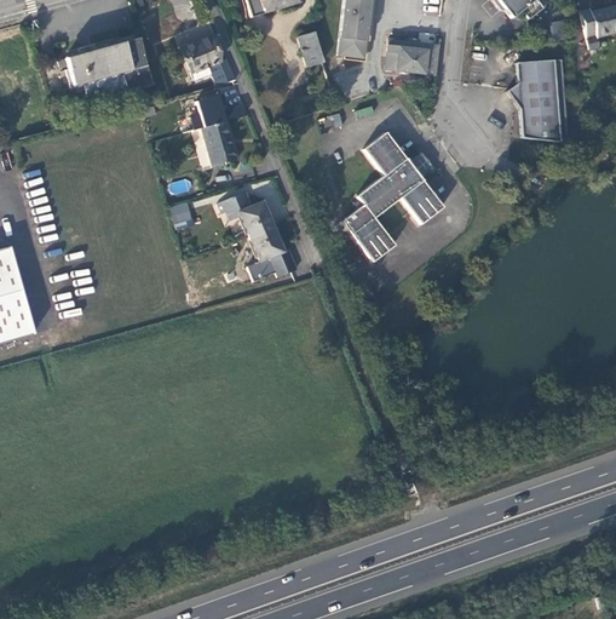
[(281,9),(278,0),(247,0),(253,17),(269,12),(281,9)]
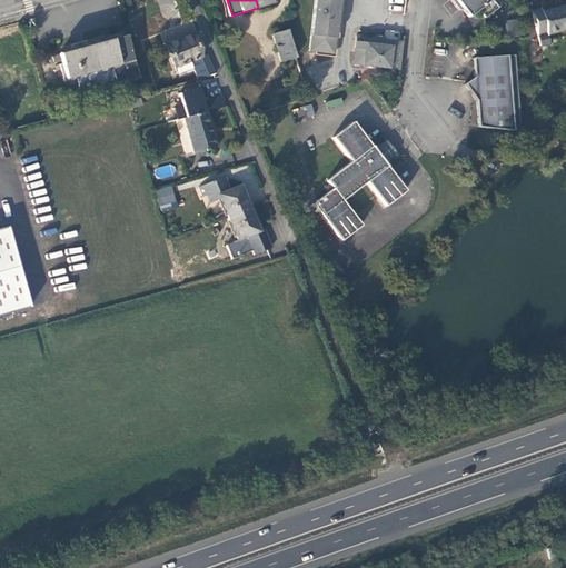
[(318,0),(317,7),(340,10),(341,0),(318,0)]
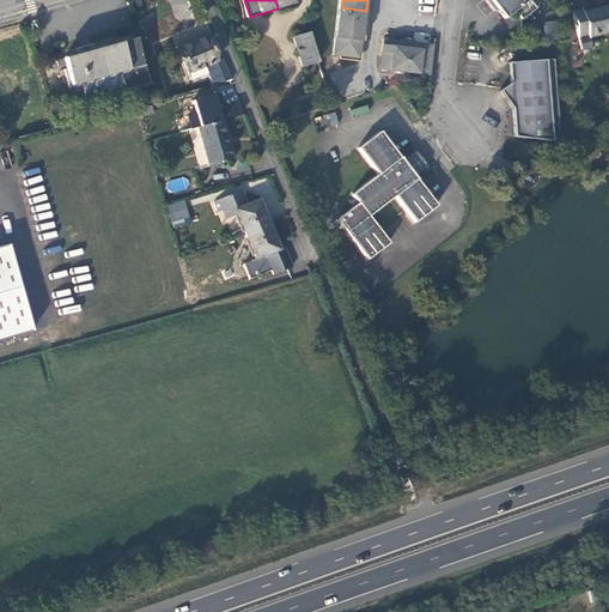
[(421,0),(421,11),(438,12),(438,0),(421,0)]
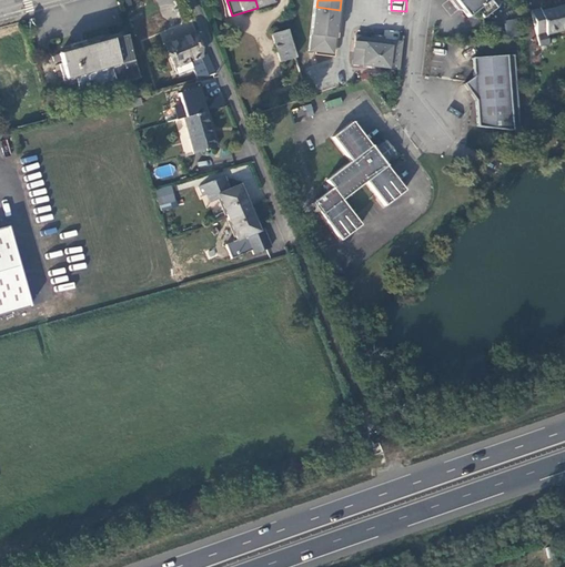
[(457,0),(471,17),(480,9),(486,18),(500,7),(494,0),(457,0)]
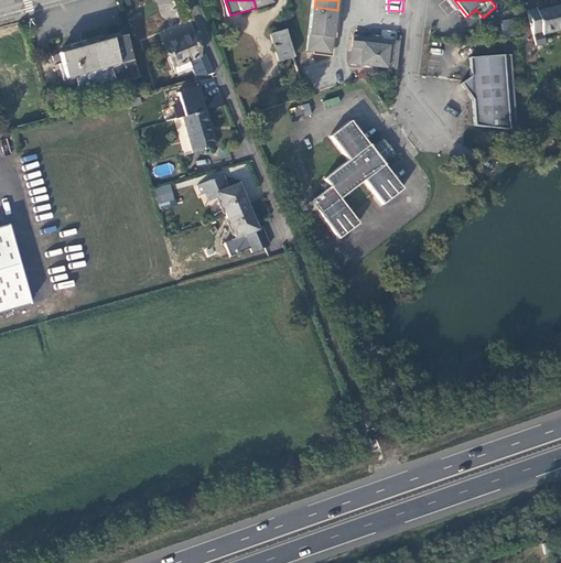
[(545,34),(560,30),(560,6),(539,11),(539,8),(530,10),(536,32),(543,30),(545,34)]
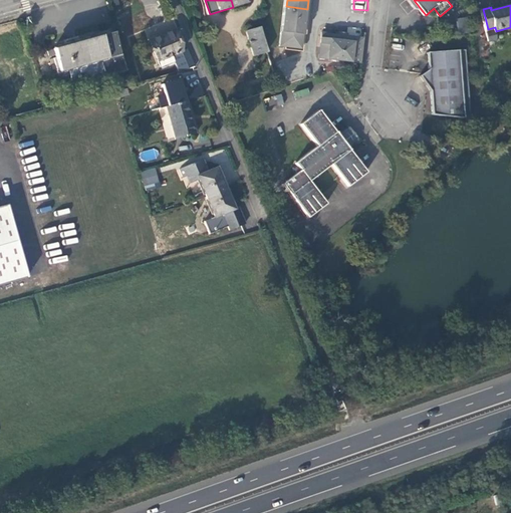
[(285,11),(306,14),(307,9),(286,6),(285,11)]
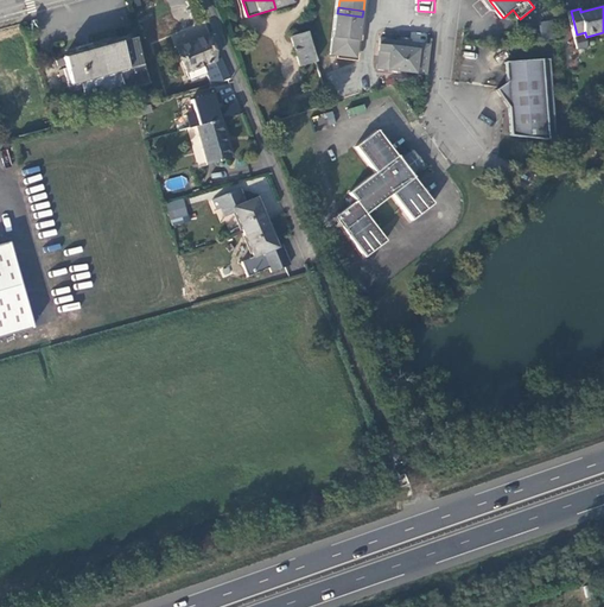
[(335,32),(360,36),(362,17),(337,13),(335,32)]
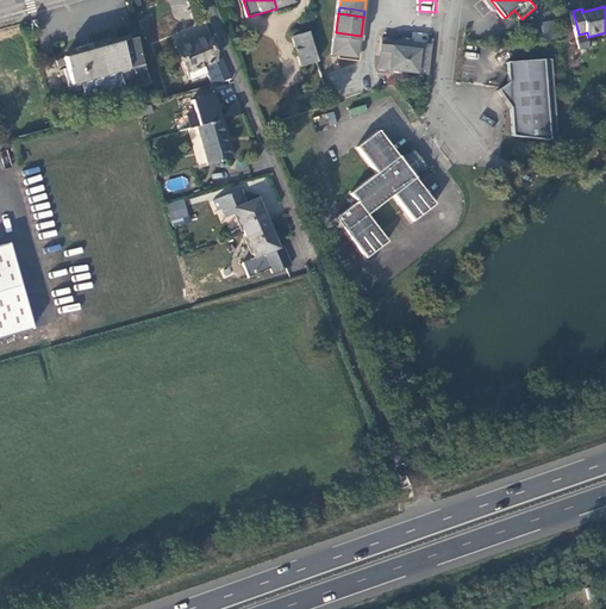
[(544,22),(547,33),(558,31),(556,19),(544,22)]
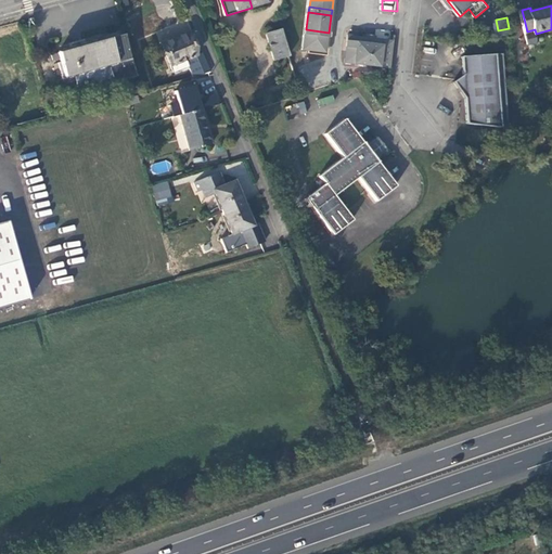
[(268,33),(276,61),(291,56),(283,28),(268,33)]
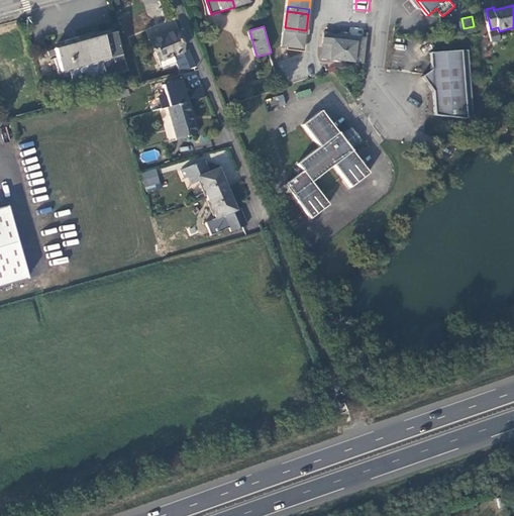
[(176,31),(152,41),(161,62),(175,56),(181,71),(197,67),(191,49),(185,53),(179,37),(185,34),(183,29),(177,32),(176,31)]
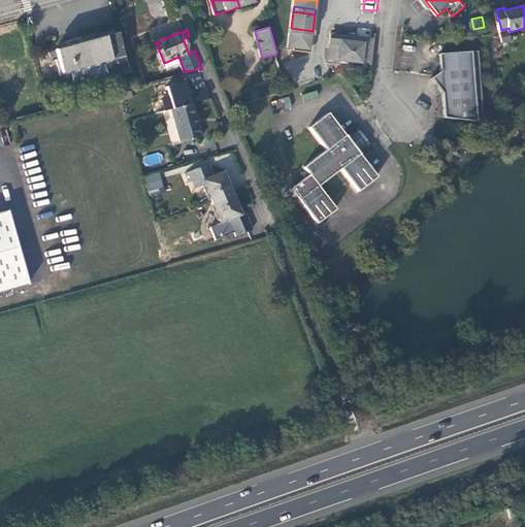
[(309,50),(312,35),(290,32),(288,46),(309,50)]
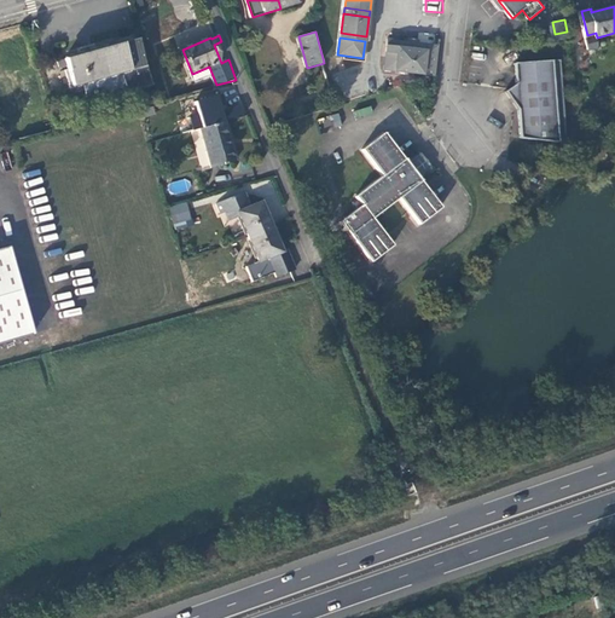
[(140,39),(67,59),(76,94),(90,92),(91,97),(128,87),(129,91),(154,85),(146,62),(140,39)]
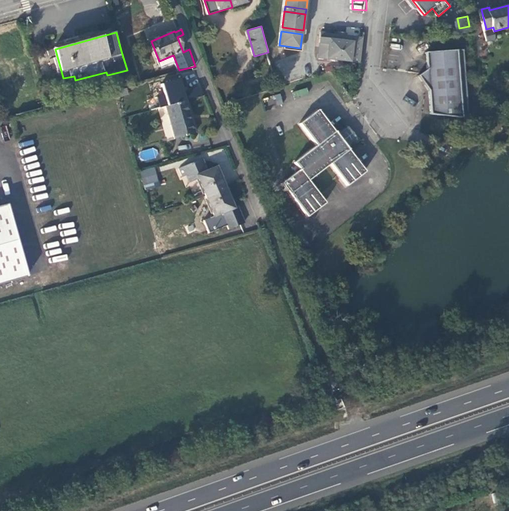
[(361,62),(364,37),(348,35),(339,34),(328,32),(327,38),(324,38),(321,57),(361,62)]
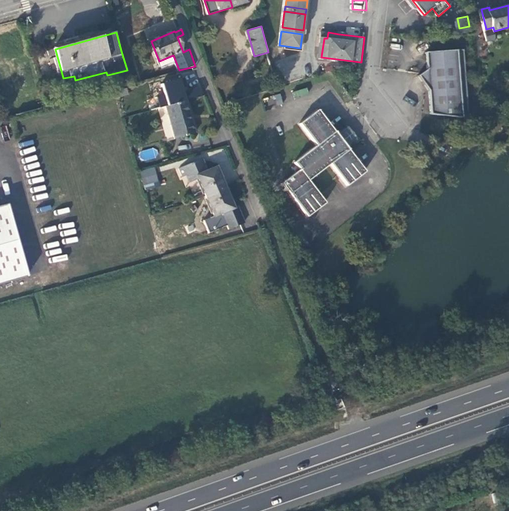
[(431,90),(433,114),(471,118),(466,49),(429,52),(430,68),(421,75),(431,90)]
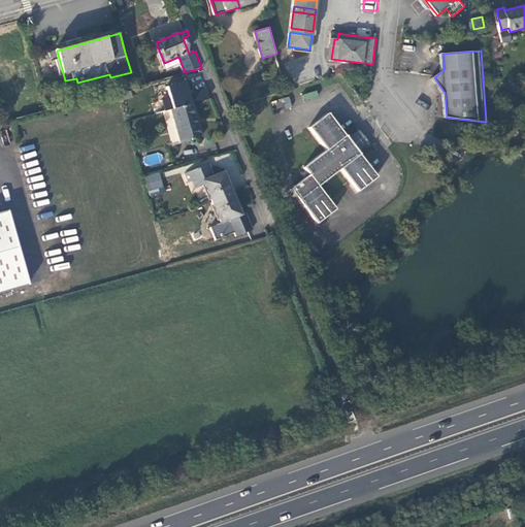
[(158,113),(175,108),(194,102),(197,101),(190,79),(153,90),(158,113)]
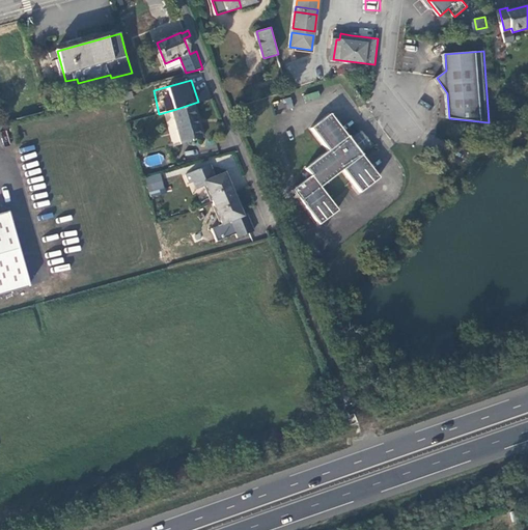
[(282,109),(297,106),(294,95),(279,100),(282,109)]
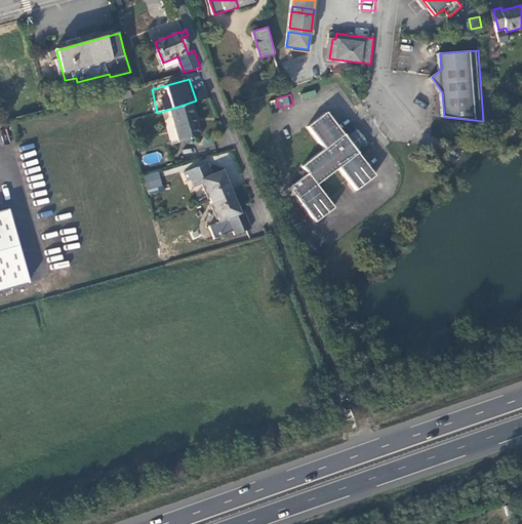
[(193,102),(174,108),(186,140),(205,134),(193,102)]
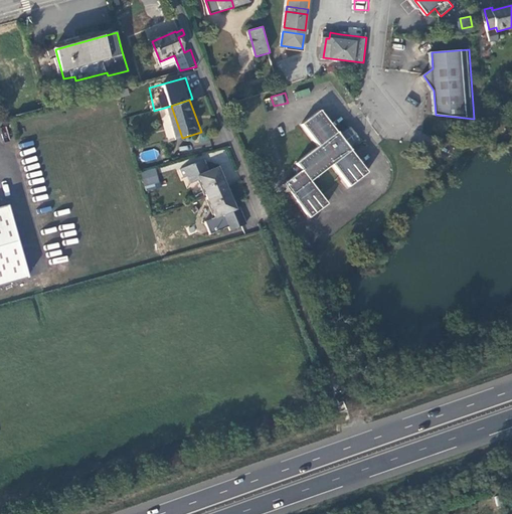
[(371,172),(354,150),(339,130),(323,108),(305,122),(321,144),(299,162),(305,168),(287,182),(313,217),(331,202),(314,179),(336,162),(353,185),(371,172)]
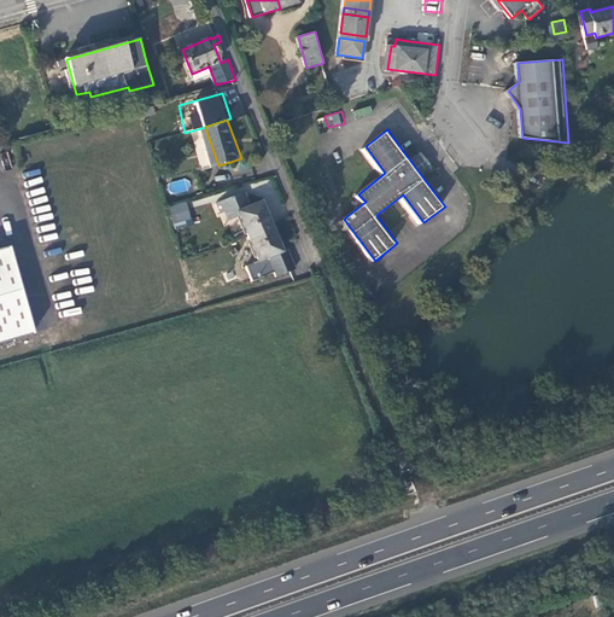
[(407,156),(425,180),(438,169),(420,146),(407,156)]
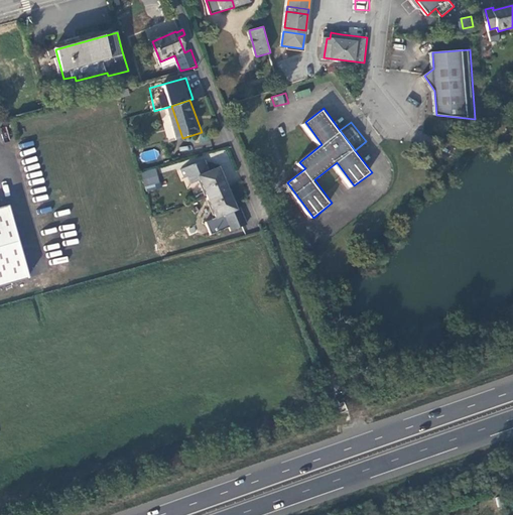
[(159,149),(144,150),(144,160),(159,159),(159,149)]
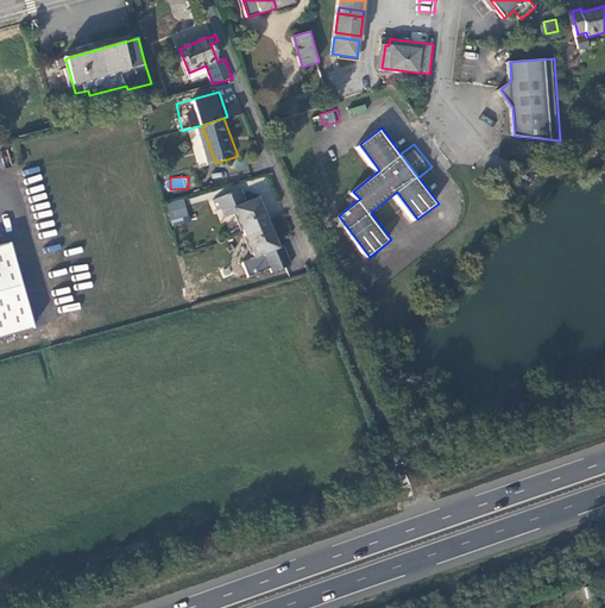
[(237,210),(245,231),(269,220),(260,198),(252,200),(246,187),(234,190),(234,189),(215,196),(219,208),(224,207),(227,213),(237,210)]
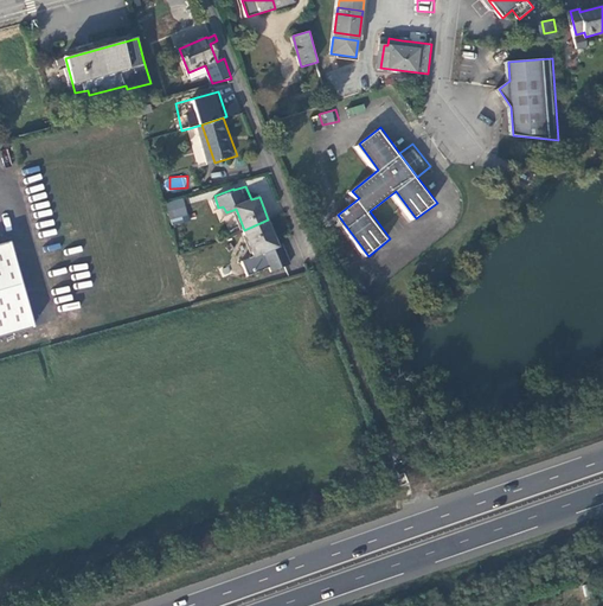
[(167,201),(171,217),(188,212),(184,196),(167,201)]
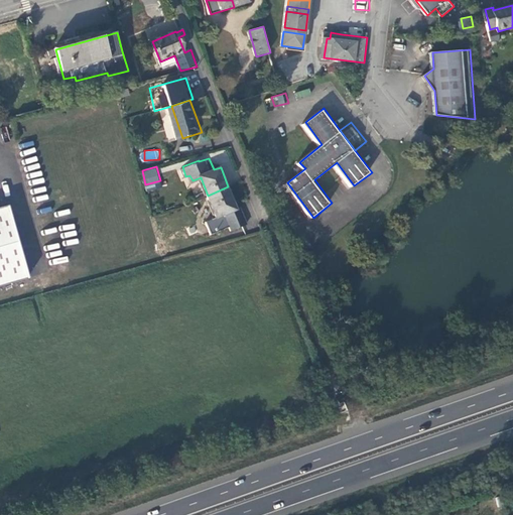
[(237,207),(228,186),(208,196),(216,216),(206,220),(212,233),(230,225),(232,229),(247,223),(240,206),(237,207)]
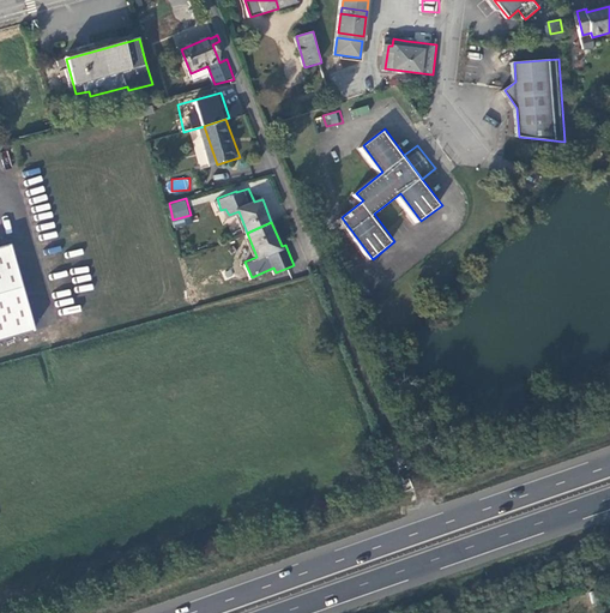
[(0,247),(0,341),(36,332),(11,245),(0,247)]
